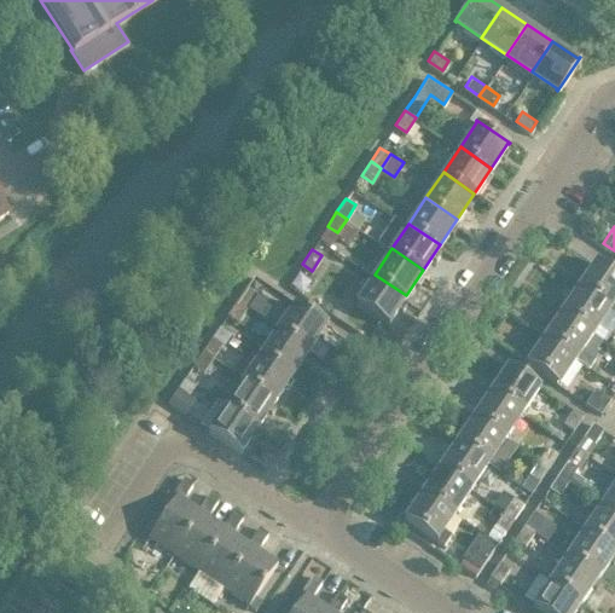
[(579,285),(609,305),(614,308),(614,271),(596,258),(595,259),(596,260),(579,285)]
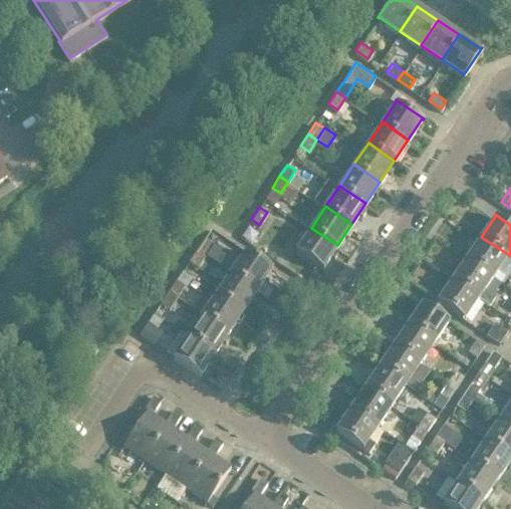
[(337,245),(311,228),(297,248),(296,248),(296,249),(323,267),(324,266),(323,266),(337,245)]
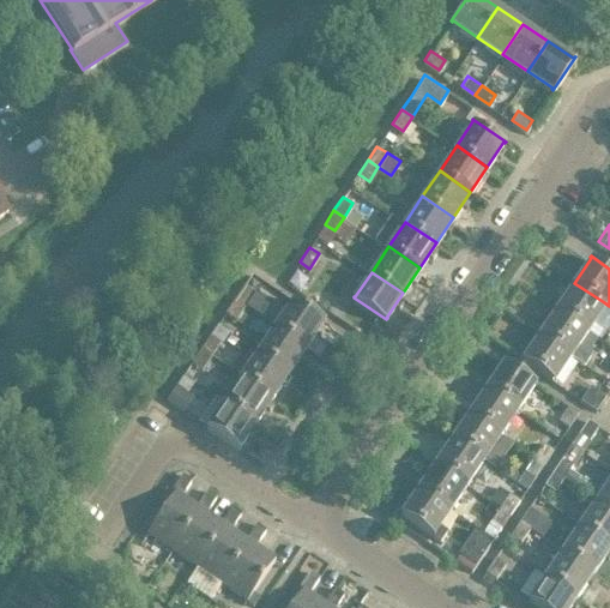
[(255,289),(245,282),(236,296),(246,302),(248,300),(254,305),(261,294),(254,289),(255,289)]
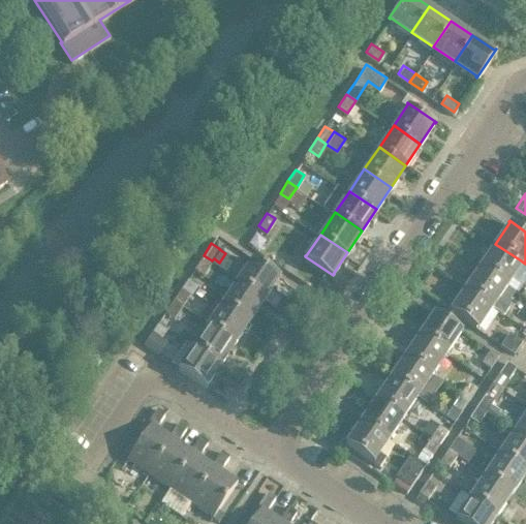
[(506,283),(514,287),(520,280),(513,275),(521,260),(495,244),(481,266),(506,283)]
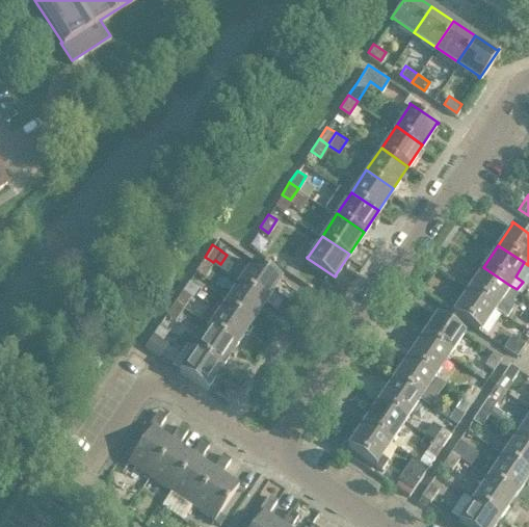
[(239,280),(266,298),(281,277),(282,278),(283,277),(254,257),(254,258),(248,255),(243,263),(248,266),(239,280)]
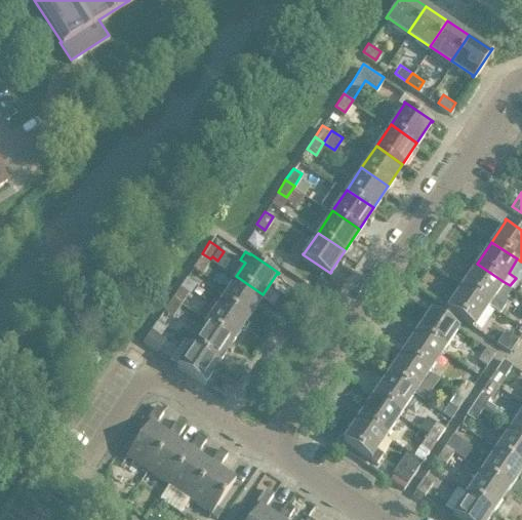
[(202,253),(194,265),(202,271),(210,258),(202,253)]
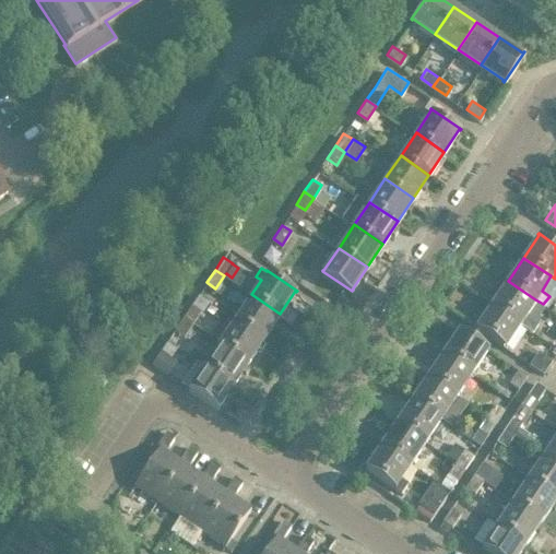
[(535,299),(508,281),(498,295),(494,292),(488,301),(493,303),(520,322),(530,329),(535,320),(525,314),(535,299)]
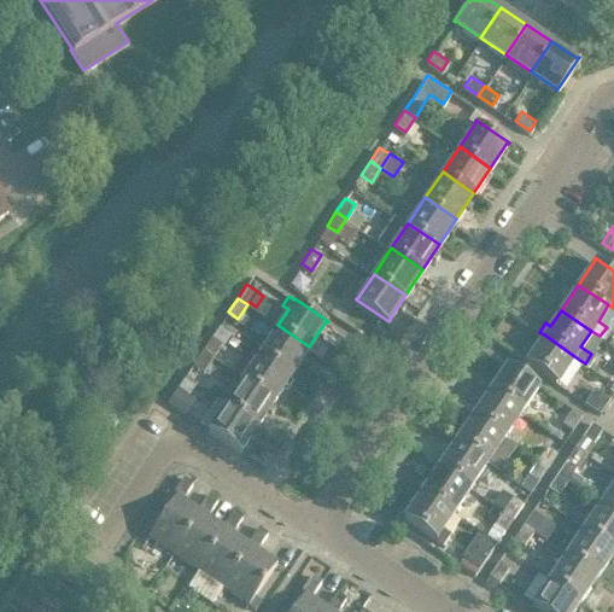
[(261,350),(292,372),(309,347),(278,325),(261,350)]
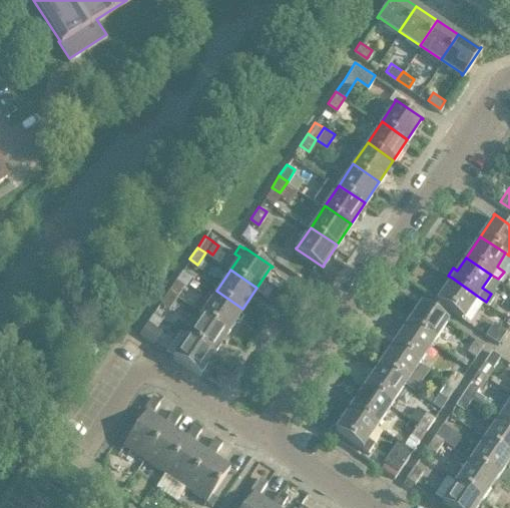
[(184,284),(176,278),(168,289),(177,295),(184,284)]
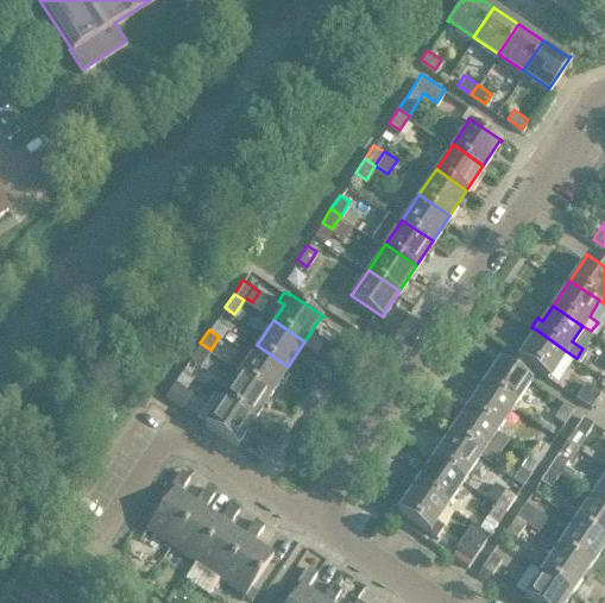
[(518,353),(517,355),(549,376),(550,375),(550,374),(566,351),(536,330),(520,355),(518,353)]
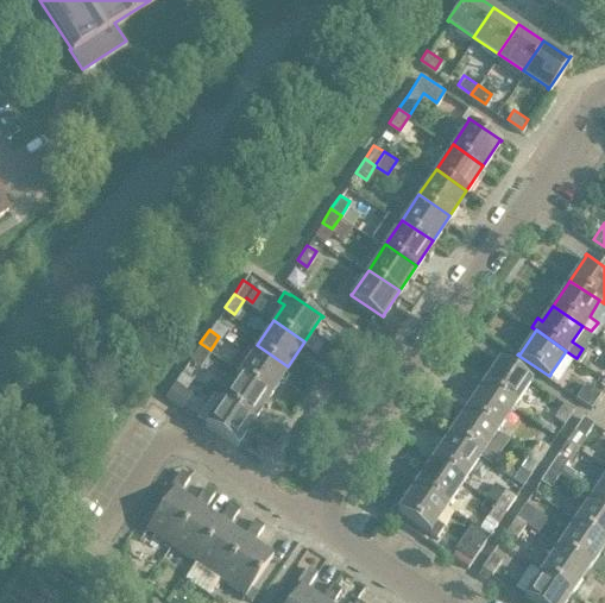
[(200,343),(191,357),(201,364),(210,350),(200,343)]
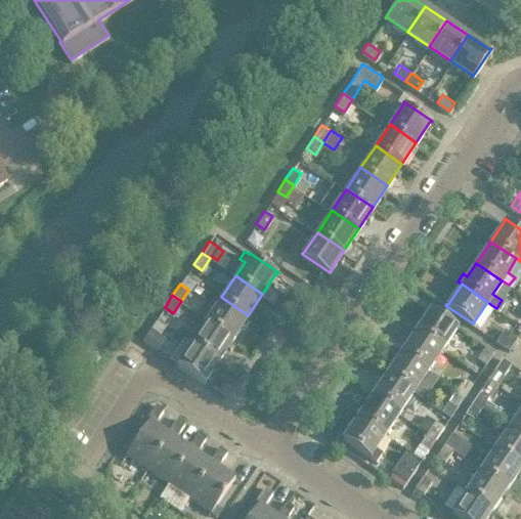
[(207,318),(233,337),(248,315),(221,297),(207,318)]
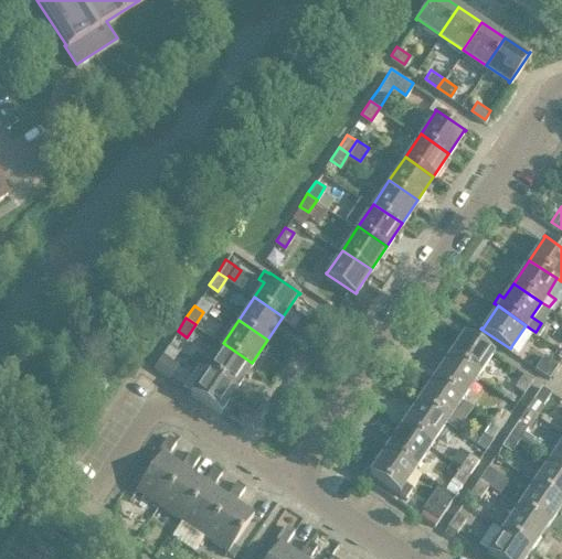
[(494,350),(464,330),(463,331),(464,332),(448,354),(477,374),(492,351),(494,350)]
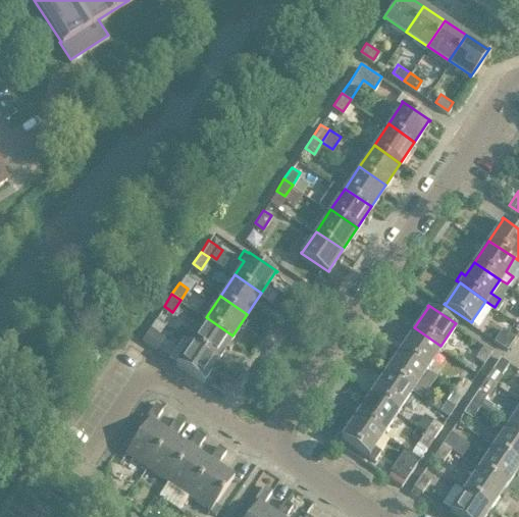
[(192,339),(218,357),(232,335),(206,317),(192,339)]
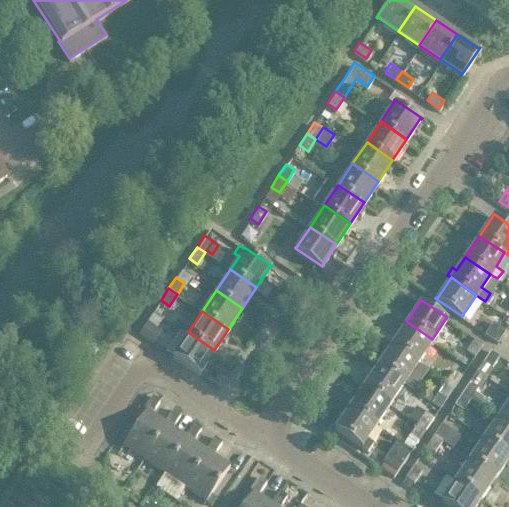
[(161,328),(156,325),(147,319),(140,331),(153,340),(161,328)]
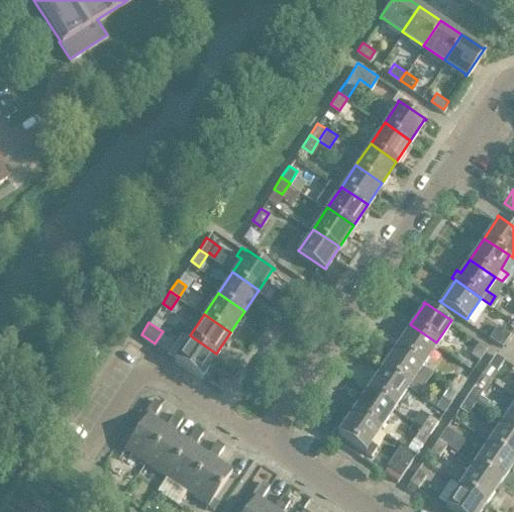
[(490,335),(503,343),(511,331),(498,322),(490,335)]
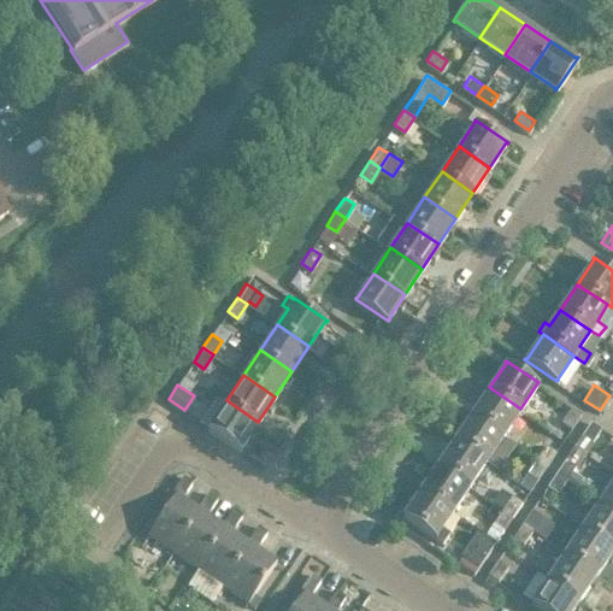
[(512,440),(519,430),(510,424),(520,409),(489,387),(472,412),(504,434),(512,440)]
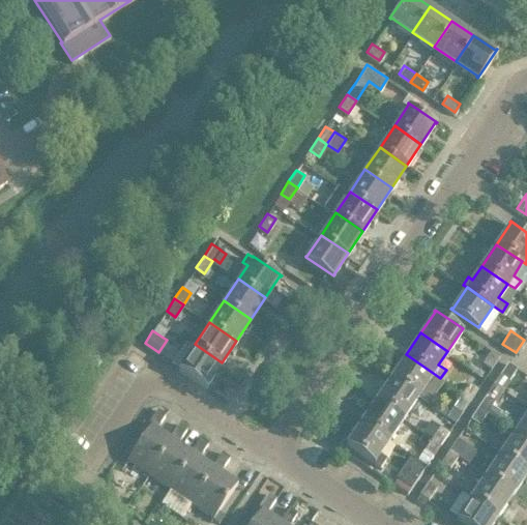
[(179,365),(178,366),(207,385),(208,384),(207,383),(222,362),(195,344),(180,366),(179,365)]
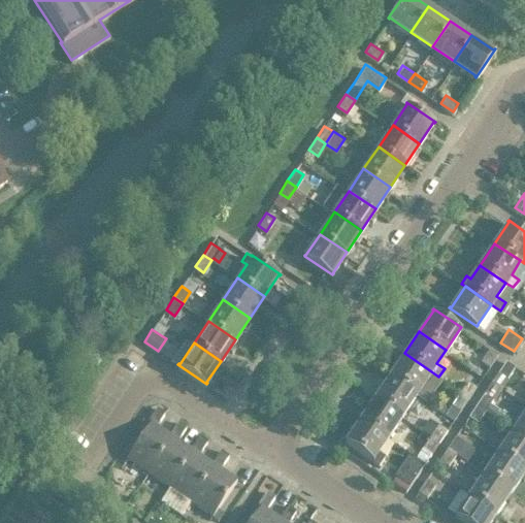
[(481,359),(489,364),(497,352),(489,347),(481,359)]
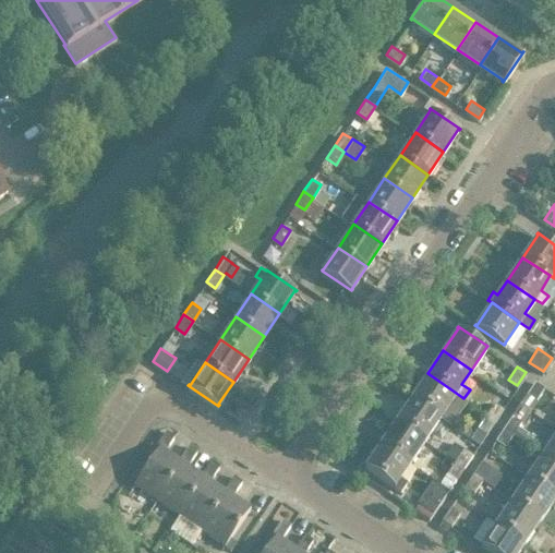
[(456,393),(427,373),(412,396),(439,416),(448,421),(454,412),(446,407),(456,393)]
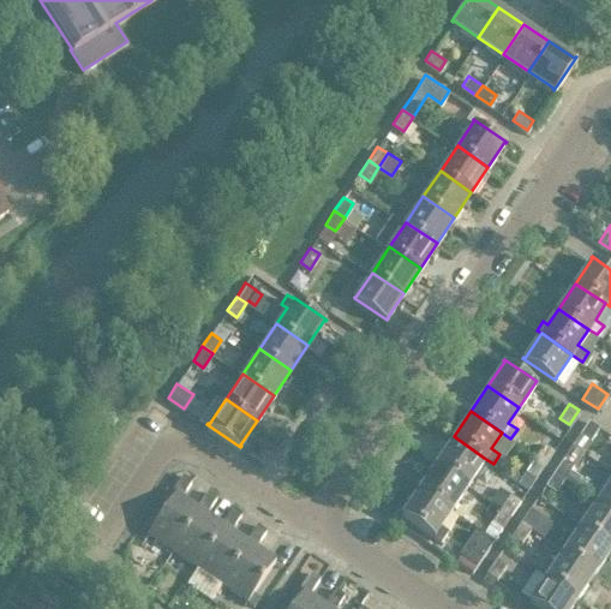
[(589,439),(599,424),(589,417),(579,433),(589,439)]
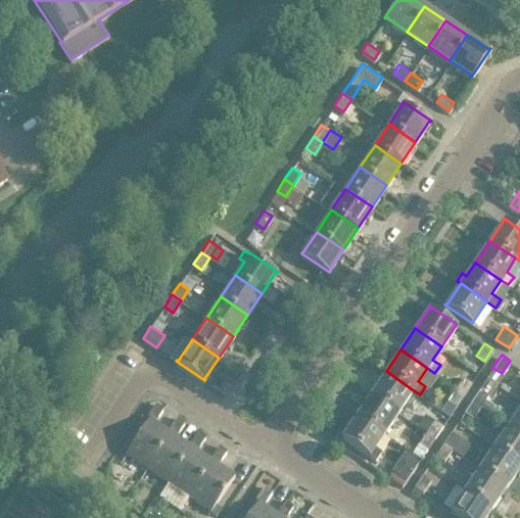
[(386,371),(372,392),(397,411),(403,414),(408,407),(403,404),(412,389),(386,371)]
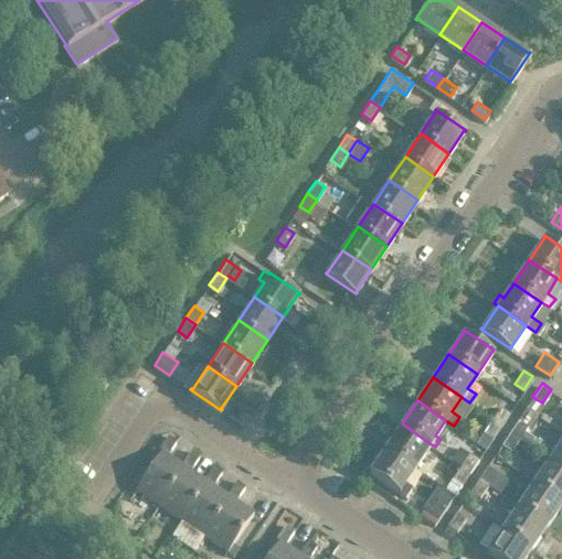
[(501,423),(509,410),(500,405),(491,417),(501,423)]
